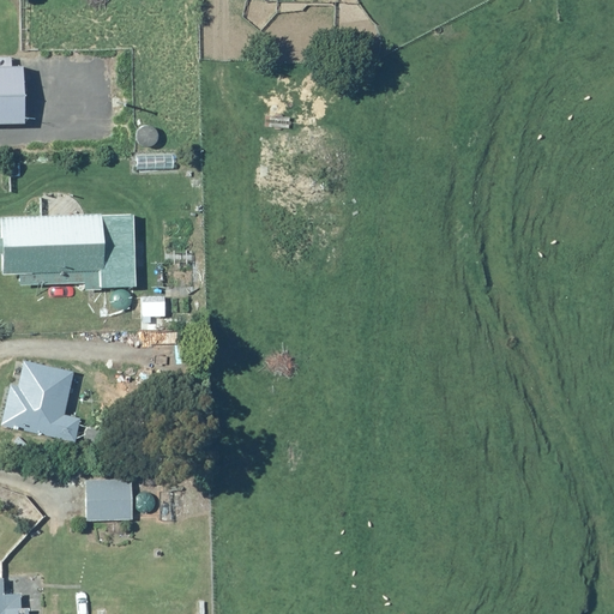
[(19,65),(0,65),(0,125),(23,125),(19,65)]
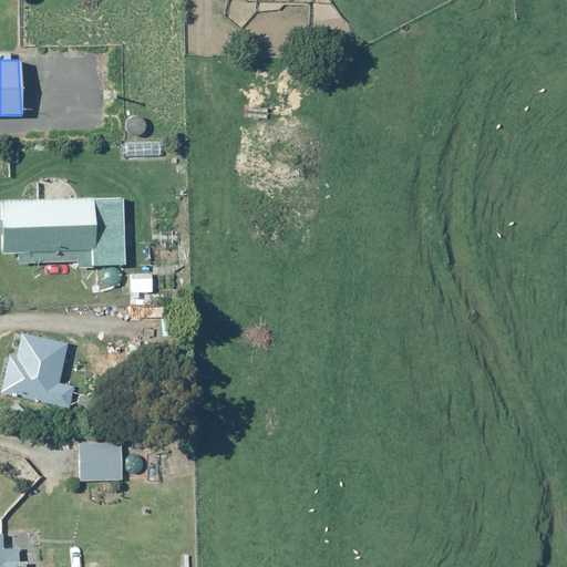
[(90,196),(0,198),(0,250),(14,251),(16,261),(76,260),(76,266),(90,266),(91,265),(123,264),(121,197),(91,198),(90,196)]
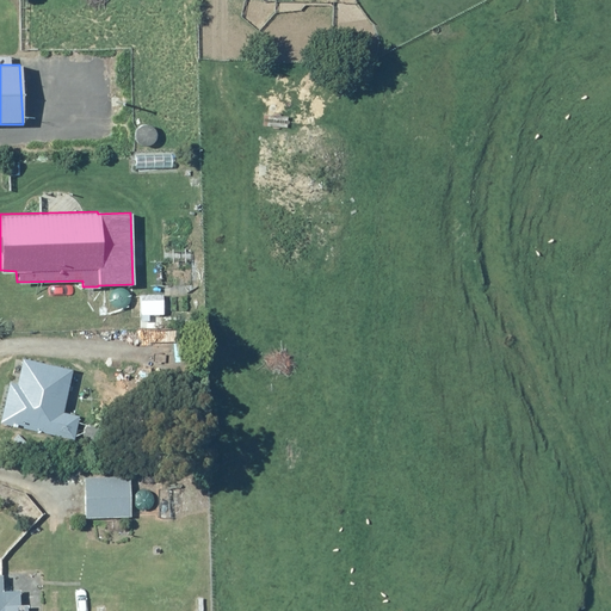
[(71,369),(22,358),(14,383),(7,382),(0,411),(0,423),(73,438),(76,414),(62,412),(71,369)]
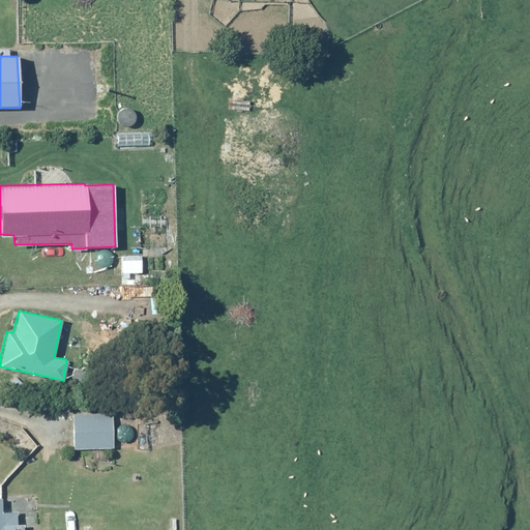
[(89,375),(89,374),(89,373),(89,372),(89,371),(88,370),(88,369),(87,369),(87,367),(86,366),(85,366),(85,365),(84,365),(83,364),(82,364),(81,364),(80,364),(79,364),(78,364),(77,364),(76,364),(76,365),(75,365),(74,365),(74,366),(72,366),(72,367),(71,367),(71,369),(70,370),(70,371),(70,372),(69,372),(69,373),(69,374),(69,375),(69,376),(70,376),(70,377),(70,378),(70,379),(71,379),(71,380),(72,381),(74,381),(74,382),(75,382),(75,383),(76,383),(77,383),(78,384),(79,384),(80,384),(81,384),(82,384),(82,383),(83,383),(84,383),(85,383),(85,382),(86,382),(86,381),(87,381),(87,380),(88,380),(88,379),(88,378),(89,378),(89,377),(89,376),(89,375)]
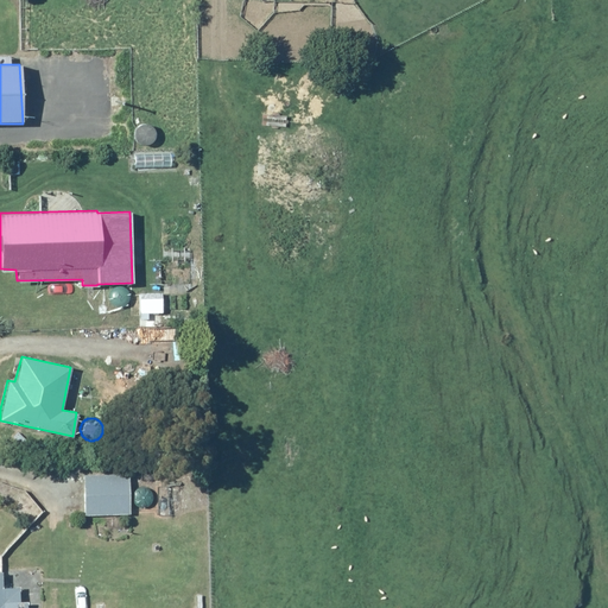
[(126,474),(82,476),(84,515),(130,513),(126,474)]
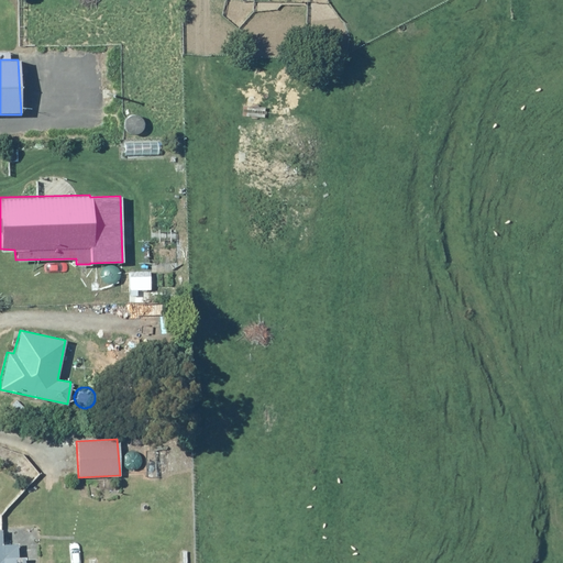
[(0,529),(0,562),(25,562),(25,555),(18,555),(18,542),(1,542),(0,529)]
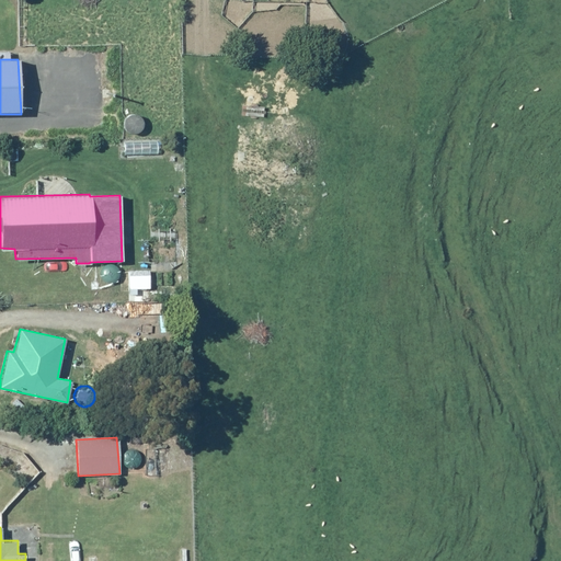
[(100,550),(100,549),(100,548),(100,547),(99,547),(99,546),(99,545),(98,545),(98,544),(96,544),(96,542),(95,542),(95,541),(94,541),(93,541),(92,541),(91,541),(90,541),(89,541),(88,541),(88,542),(87,542),(86,542),(86,544),(84,544),(84,545),(84,546),(83,546),(83,547),(83,548),(83,549),(82,549),(82,550),(83,551),(83,552),(83,553),(84,554),(84,556),(86,556),(86,557),(87,557),(88,558),(89,558),(90,558),(91,558),(92,558),(93,558),(94,558),(95,558),(95,557),(96,557),(96,556),(98,556),(98,554),(99,554),(99,553),(100,552),(100,551),(100,550)]
